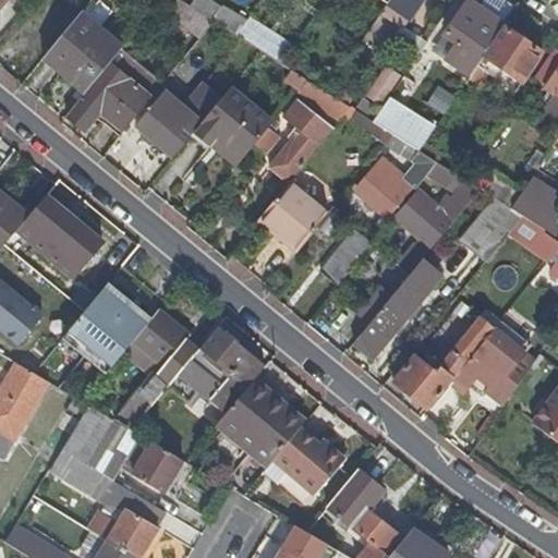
[(178,20),(201,38),(214,22),(189,7),(179,0),(162,0),(181,15),(178,20)]
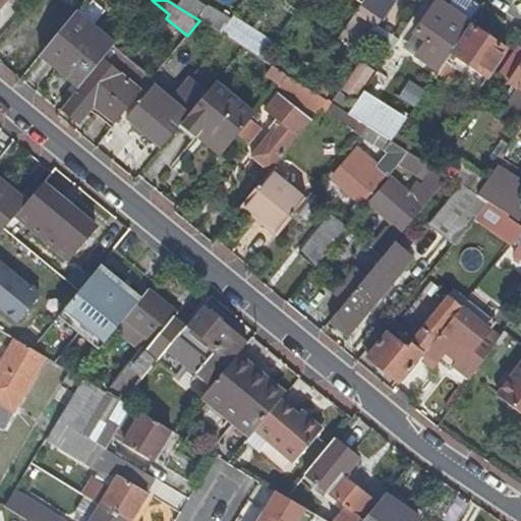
[(199,20),(208,7),(195,0),(180,0),(176,6),(199,20)]
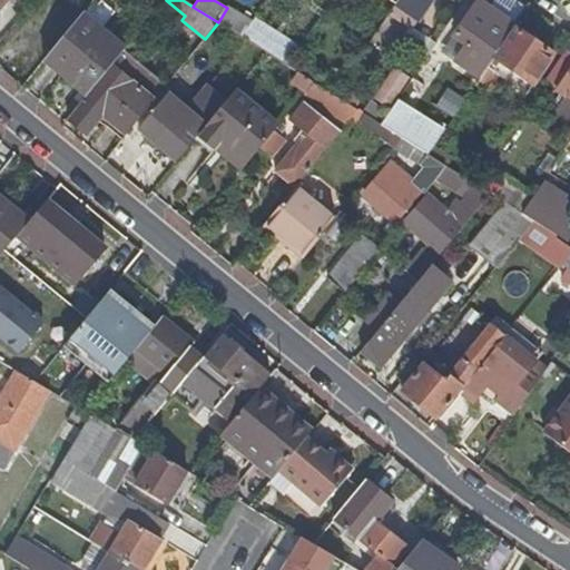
[(400,41),(423,7),(425,7),(430,0),(400,0),(381,29),(400,41)]
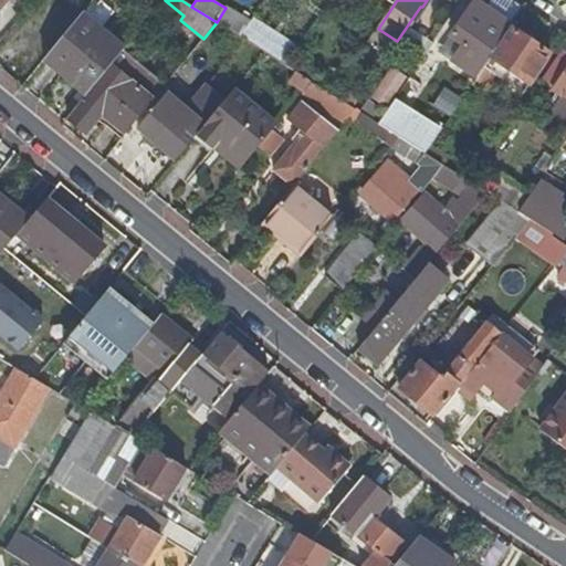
[(464,66),(477,74),(510,27),(474,1),(451,34),(464,44),(459,53),(469,60),(464,66)]
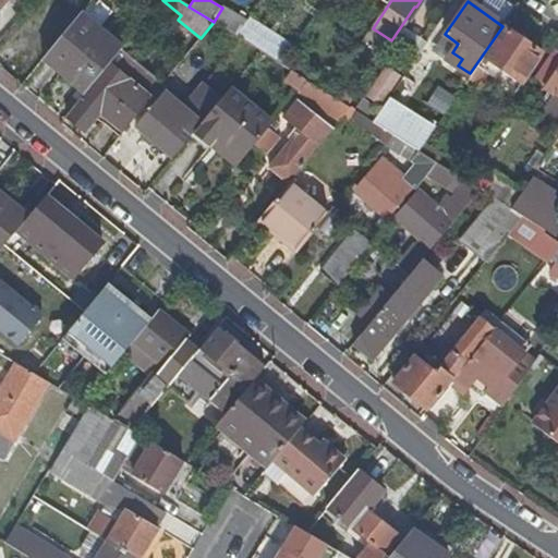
[(223,7),(222,8),(214,22),(235,35),(245,20),(223,7)]
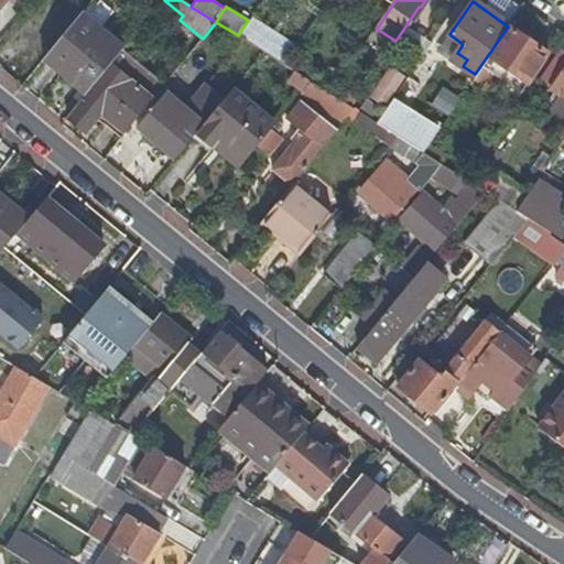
[(44,56),(86,91),(110,63),(122,47),(125,45),(83,10),(44,56)]
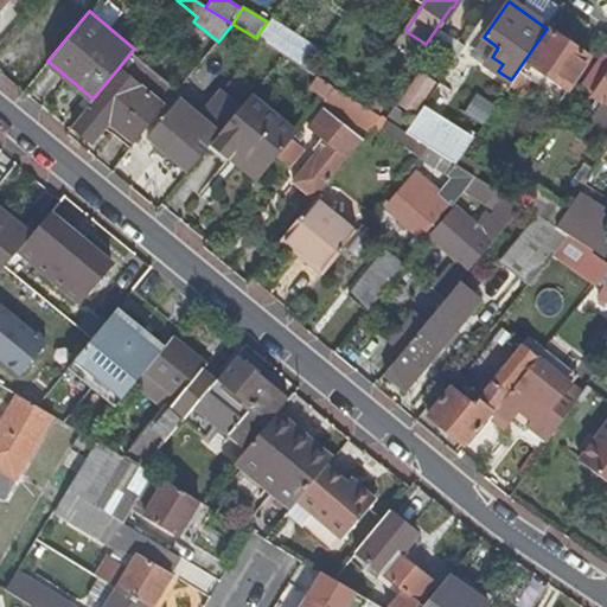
[(270,17),(257,38),(307,70),(321,50),(270,17)]
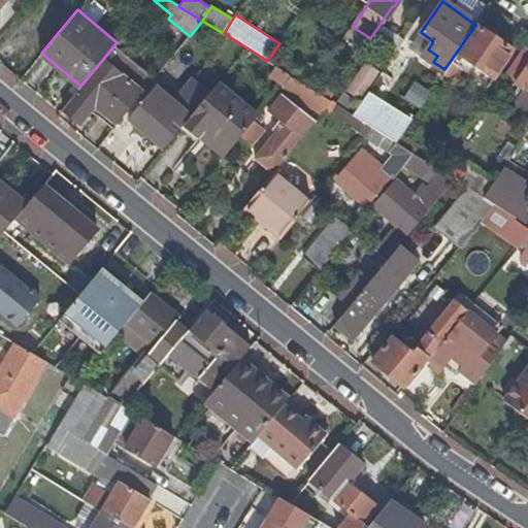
[(512,48),(475,25),(444,69),(440,76),(454,86),(470,62),(493,76),(512,48)]
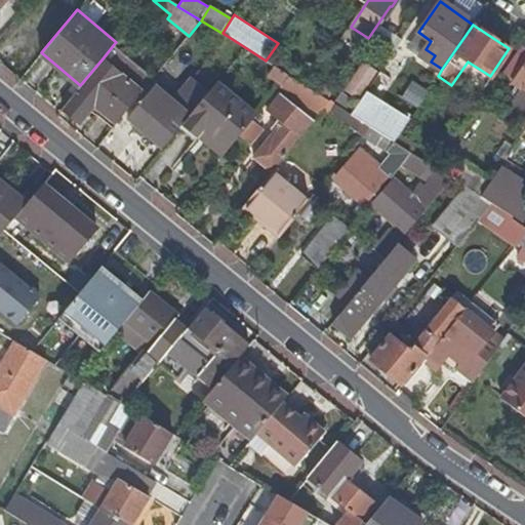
[(216,43),(198,29),(186,45),(192,50),(187,57),(200,68),(204,62),(219,73),(233,55),(223,47),(225,44),(219,39),(216,43)]
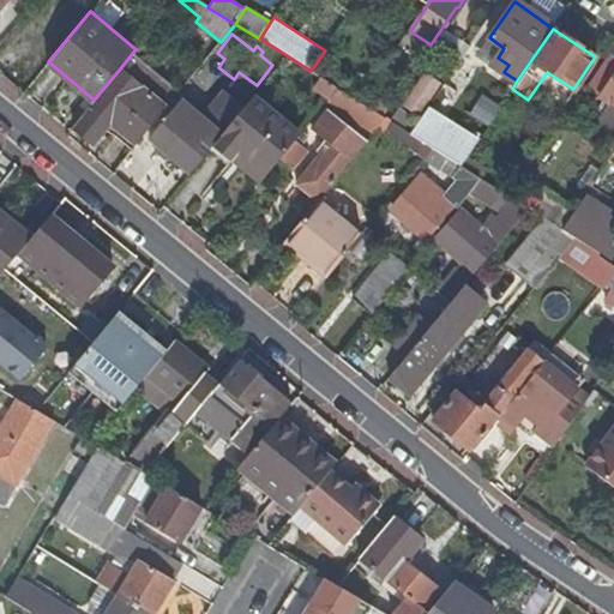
[(180,90),(133,52),(120,68),(167,107),(180,90)]
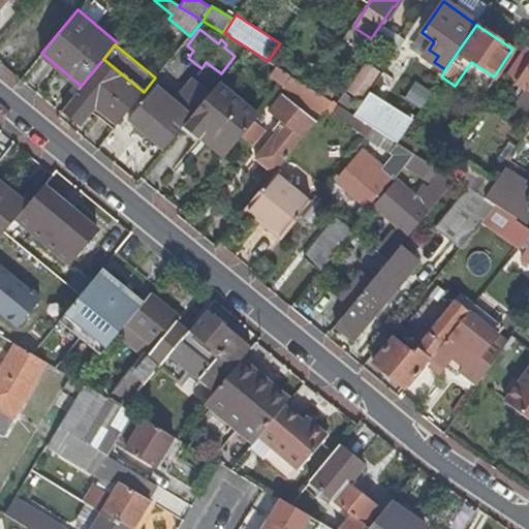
[(81,86),(41,53),(38,57),(78,90),(81,86)]
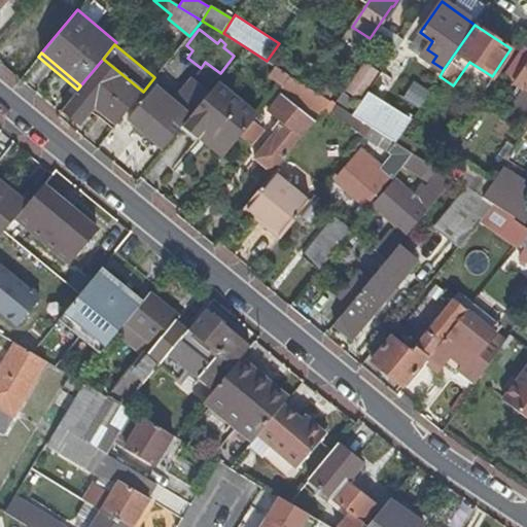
[(143,92),(103,59),(80,85),(77,90),(61,109),(75,120),(90,104),(115,125),(143,92)]
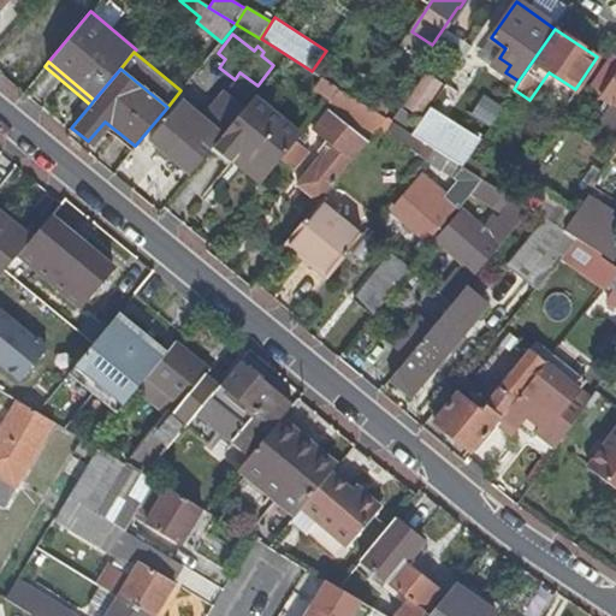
[(442,83),(427,72),(406,106),(419,116),(442,83)]
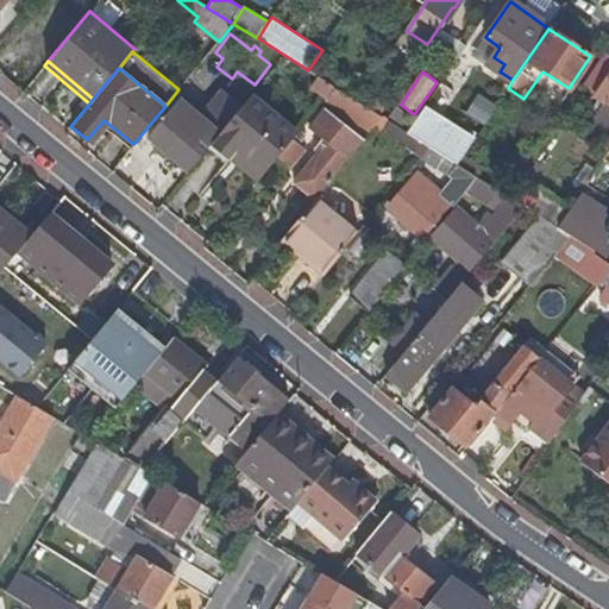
[(608,77),(598,94),(607,100),(595,118),(608,127),(608,77)]
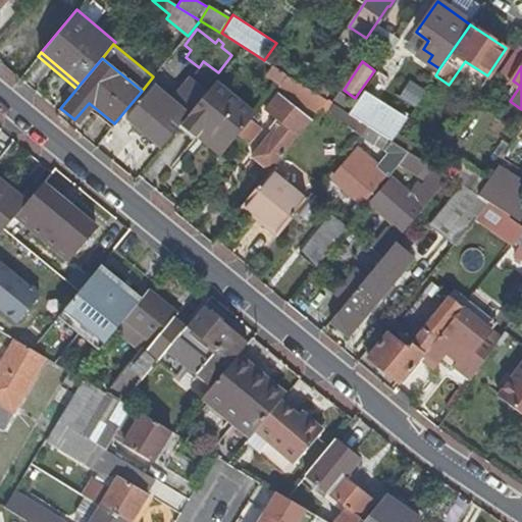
[(317,109),(324,97),(273,69),(266,82),(317,109)]
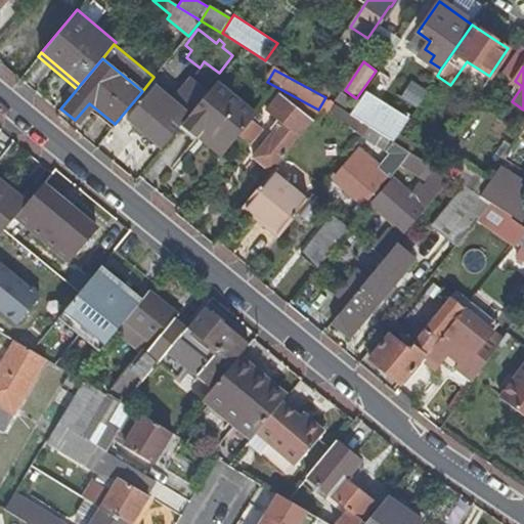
[(191,77),(159,118),(175,131),(182,123),(209,91),(191,77)]
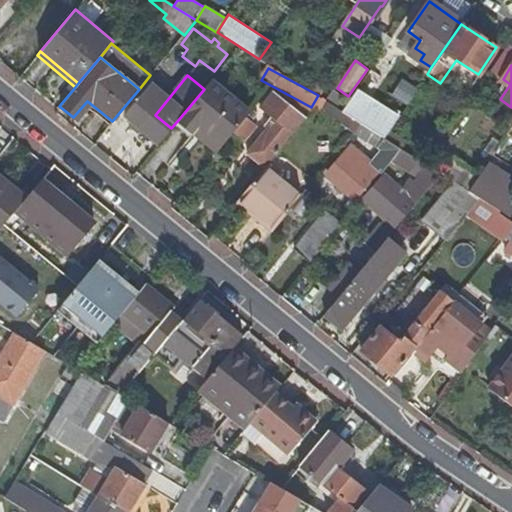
[(408,105),(418,88),(400,78),(390,96),(408,105)]
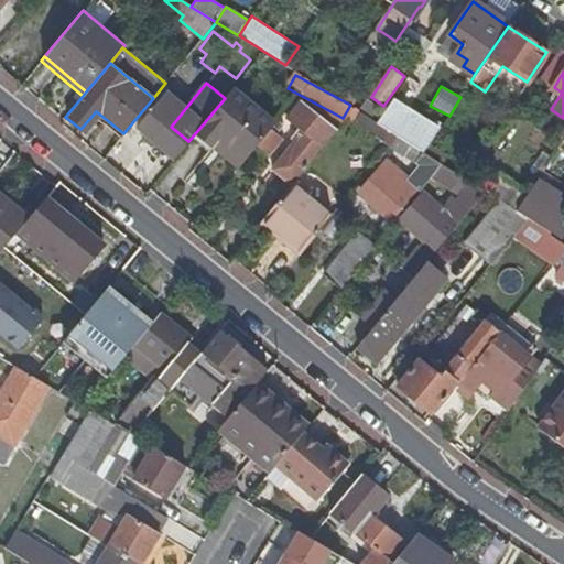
[(196,132),(213,147),(220,138),(246,159),(273,126),(230,90),(225,98),(196,132)]
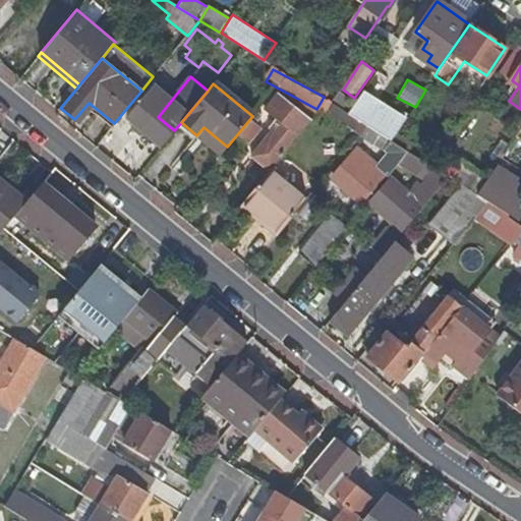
[(405,118),(362,92),(347,114),(366,125),(390,140),(405,118)]
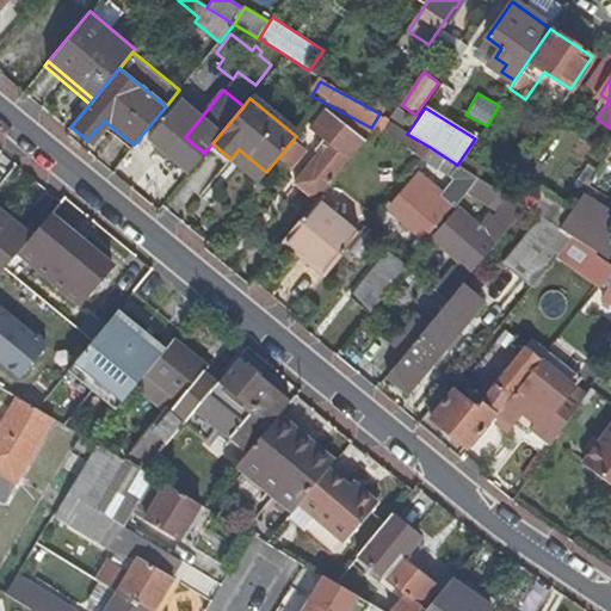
[(295,181),(315,199),(364,141),(325,110),(310,127),(328,141),(295,181)]
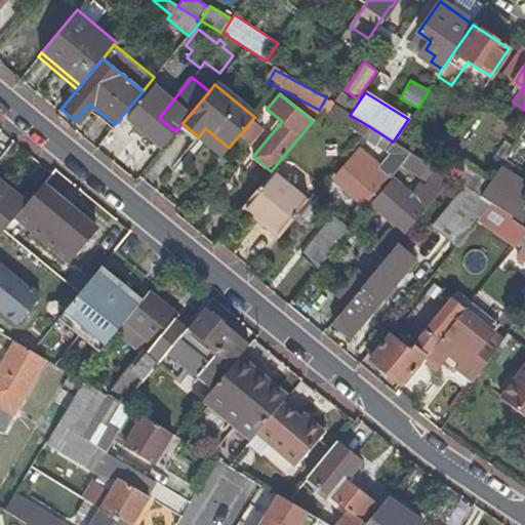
[(127,119),(162,148),(175,131),(159,118),(140,103),(127,119)]
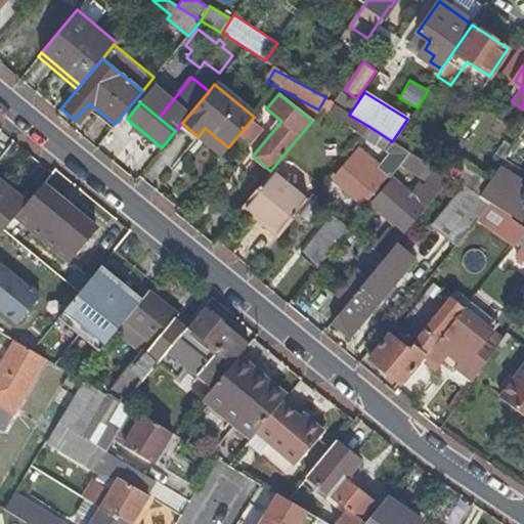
[(388,150),(393,142),(392,141),(368,126),(361,134),(388,150)]
